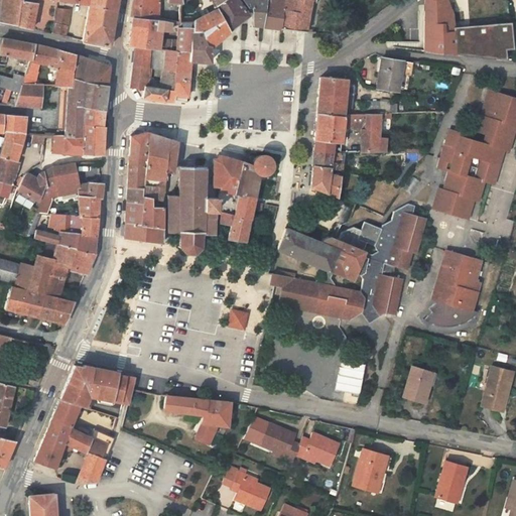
[(0,22),(6,23),(18,26),(21,1),(21,0),(2,0),(0,17),(0,22)]
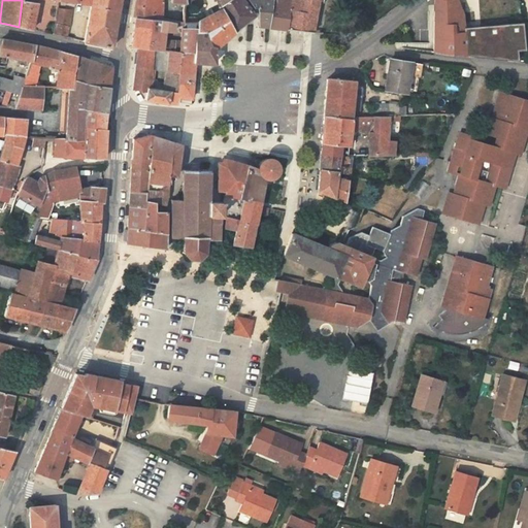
[(84,41),(111,46),(114,26),(119,0),(90,0),(90,3),(84,41)]
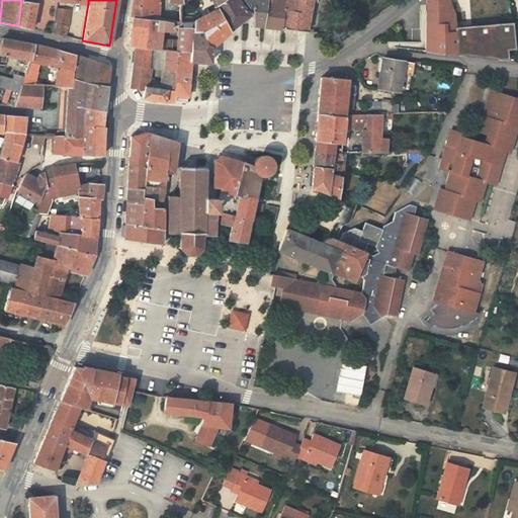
[(134,0),(134,2),(132,17),(133,17),(159,20),(160,8),(160,0),(167,0),(167,3),(175,3),(182,3),(181,0),(134,0)]
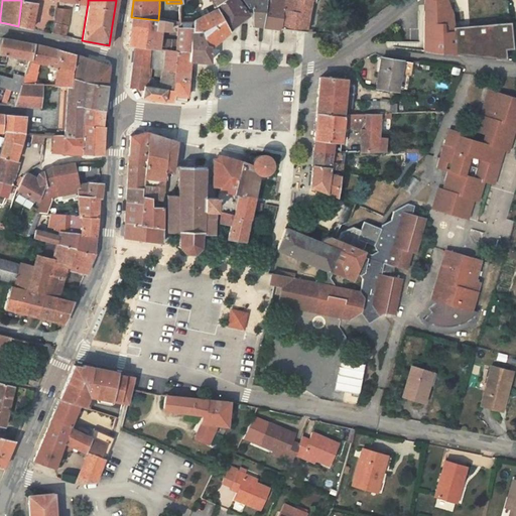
[(248,16),(237,0),(222,0),(214,6),(216,9),(228,30),(248,16)]
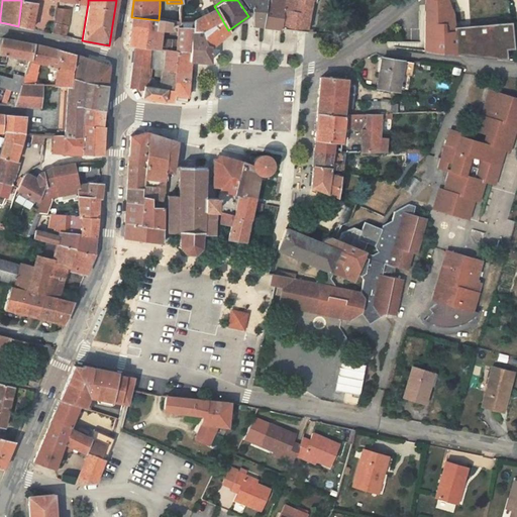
[(267,0),(243,0),(248,7),(252,6),(252,11),(253,25),(264,26),(267,0)]
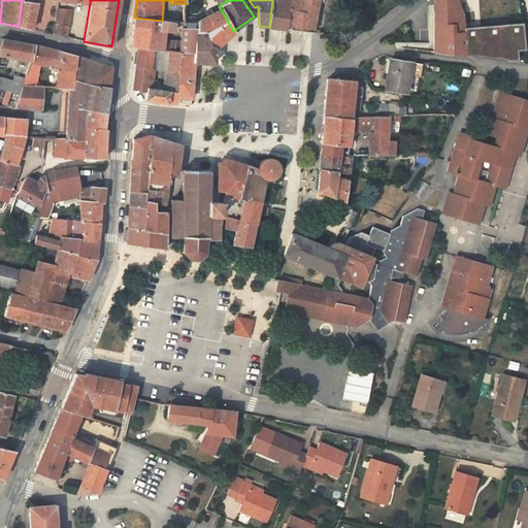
[(272,0),(269,27),(287,29),(290,0),(272,0)]
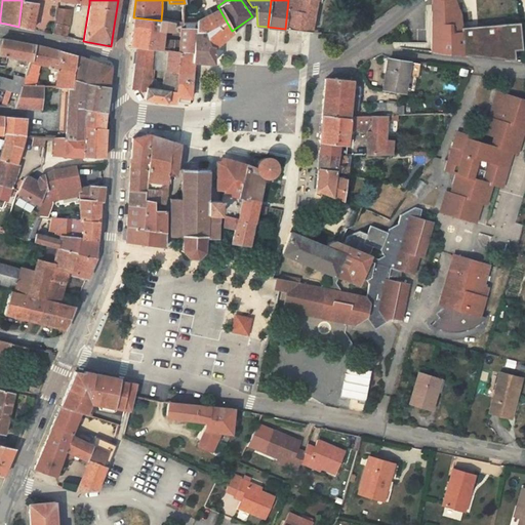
[(288,0),(285,29),(312,31),(316,0),(288,0)]
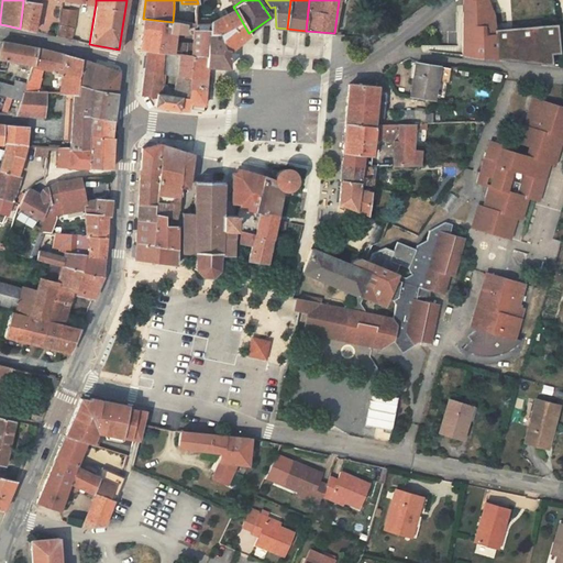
[(484,7),(482,0),(477,0),(463,4),(463,13),(484,7)]
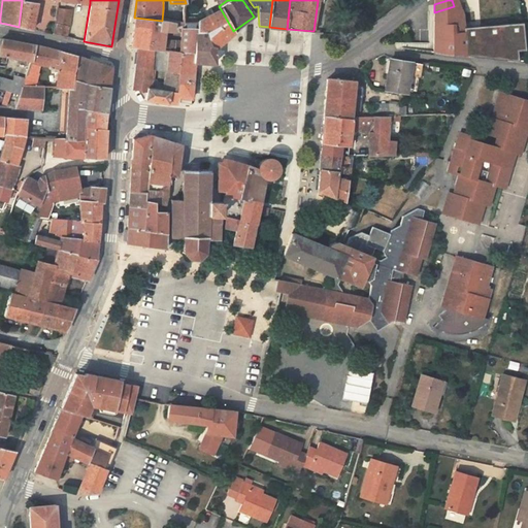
[(456,0),(452,0),(454,6),(457,17),(463,14),(456,0)]
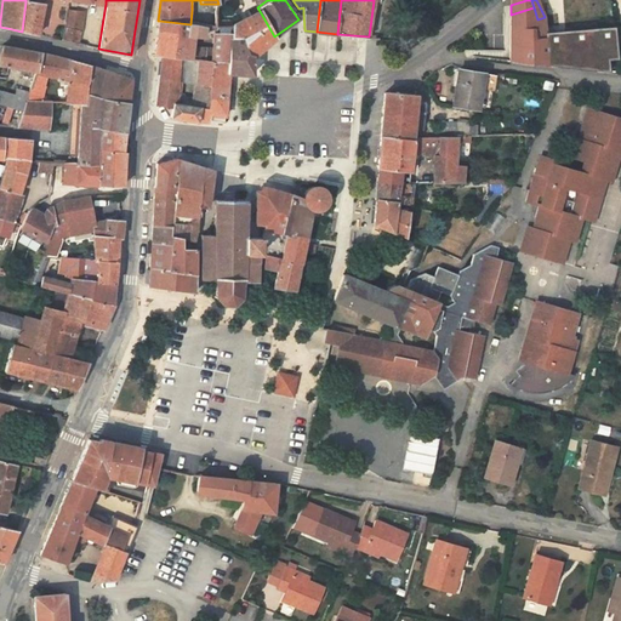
[(44,4),(26,1),(22,32),(33,33),(38,34),(44,4)]
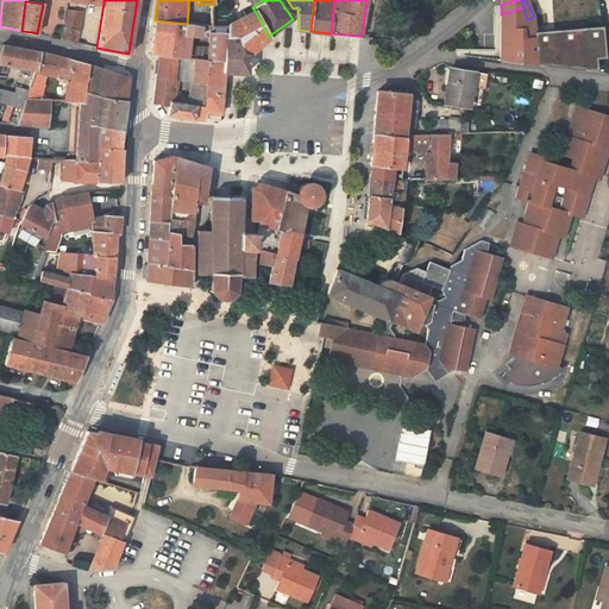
[(501,32),(500,61),(538,66),(538,63),(535,33),(534,17),(527,19),(523,7),(501,14),(501,32)]
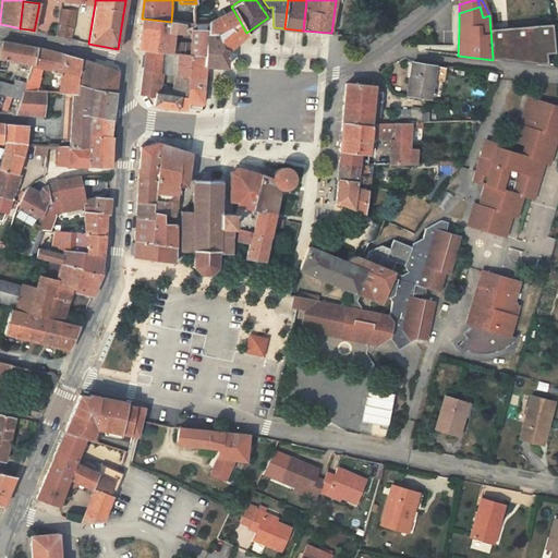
[(171,22),(176,23),(184,23),(194,24),(194,17),(194,12),(189,11),(172,9),(171,22)]
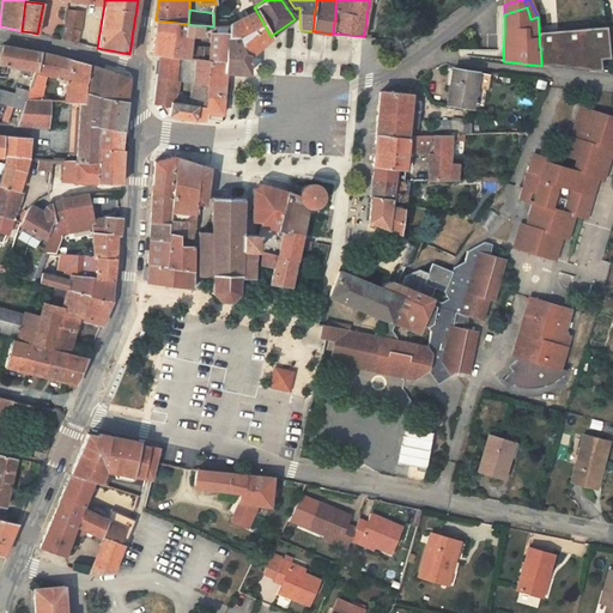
[(66,11),(65,26),(79,29),(82,12),(66,11)]
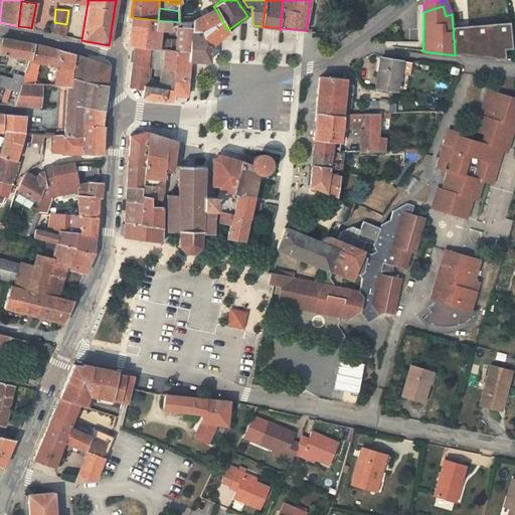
[(221,34),(227,30),(215,9),(208,12),(221,34)]
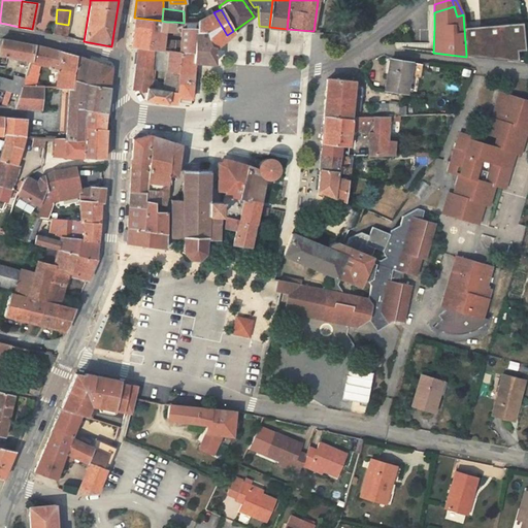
[(227,35),(213,12),(202,19),(197,22),(197,23),(196,28),(196,32),(207,32),(213,46),(227,35)]
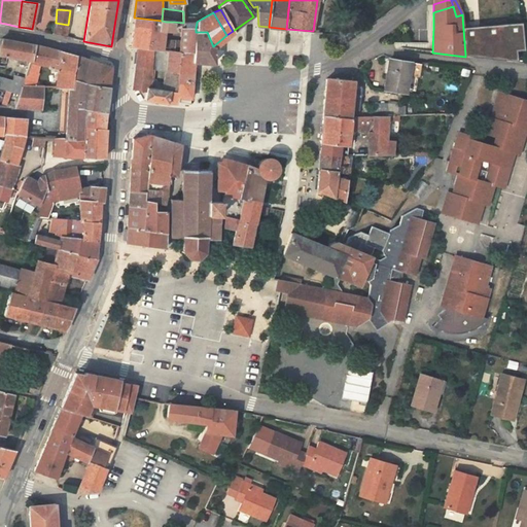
[(195,53),(196,32),(196,28),(181,29),(180,40),(164,39),(165,31),(166,22),(162,21),(135,18),(134,31),(132,47),(138,48),(180,51),(195,53)]
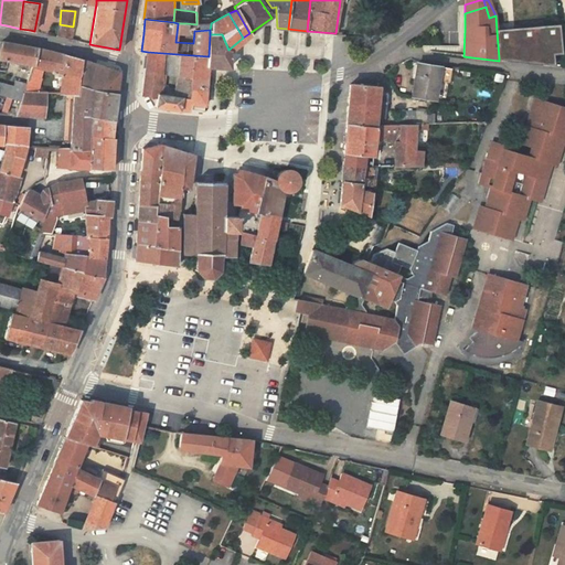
[(187,23),(178,23),(177,33),(185,34),(187,23)]
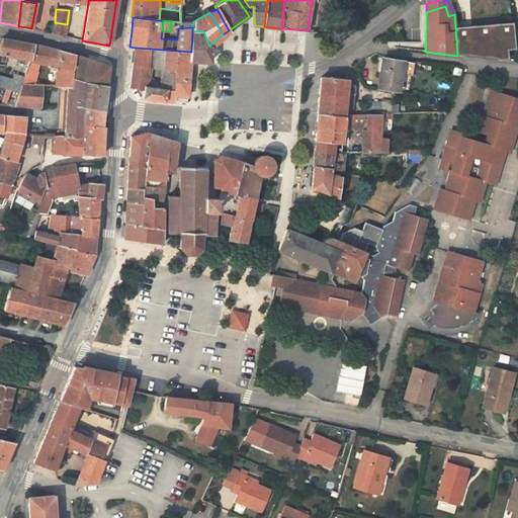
[(469,26),(455,28),(457,54),(503,60),(501,51),(506,51),(514,50),(510,22),(469,26)]
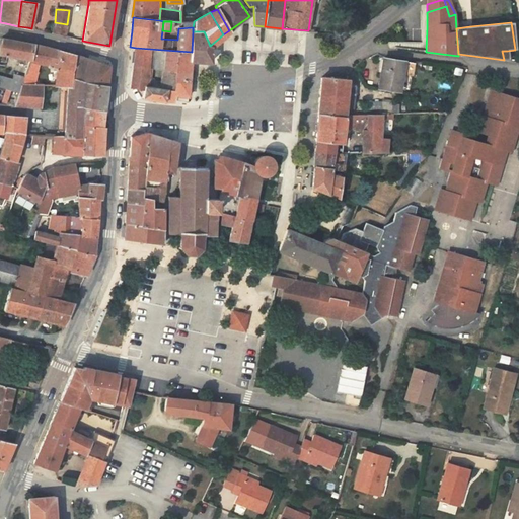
[(56,35),(64,36),(67,27),(55,23),(54,34),(56,35)]
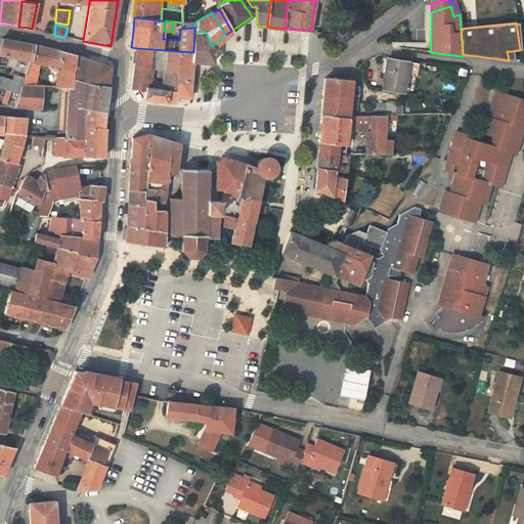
[(212,62),(212,46),(206,32),(194,32),(193,52),(192,61),(212,62)]
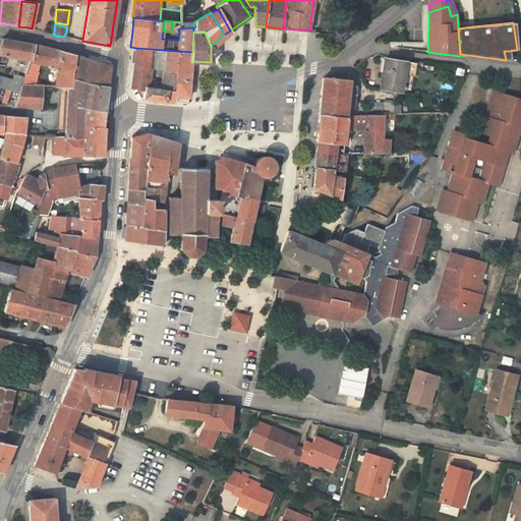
[(0,54),(31,59),(34,45),(14,41),(14,42),(1,39),(0,46),(0,54)]
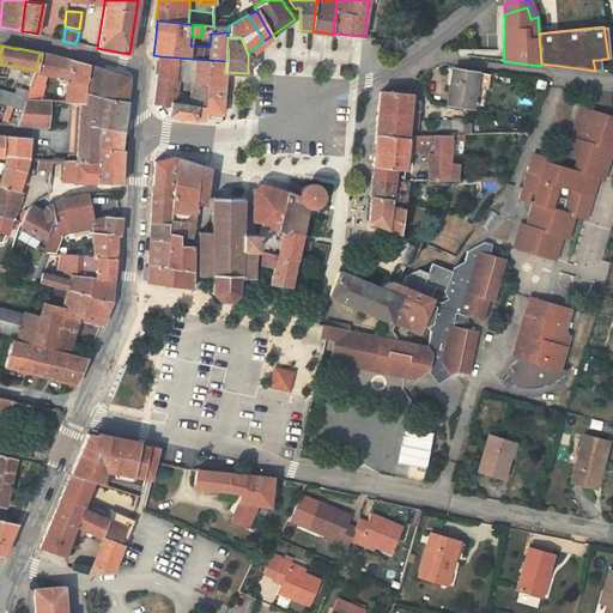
[(67,76),(70,59),(40,53),(36,70),(36,71),(47,74),(55,77),(56,74),(62,76),(67,76)]
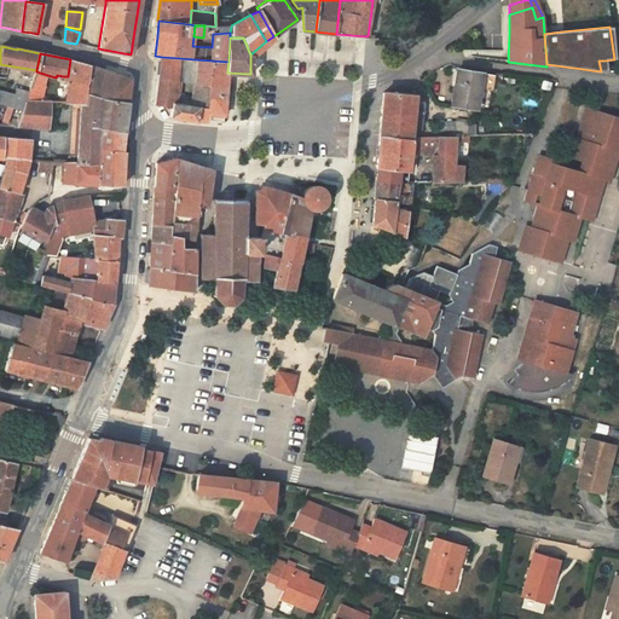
[(156,105),(172,108),(173,103),(198,106),(206,108),(212,61),(162,57),(160,74),(156,105)]
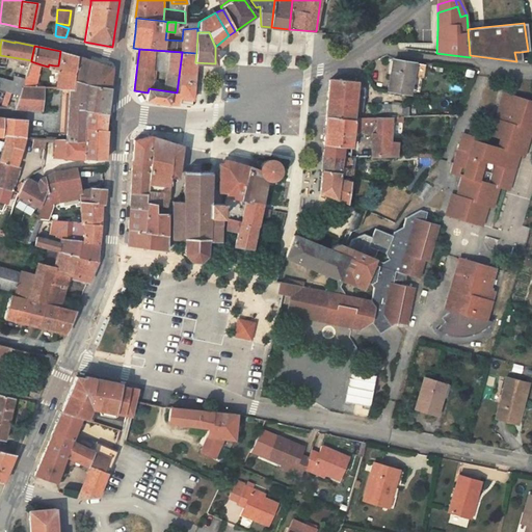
[(71,89),(76,55),(60,51),(58,65),(57,71),(55,88),(69,89),(71,89)]
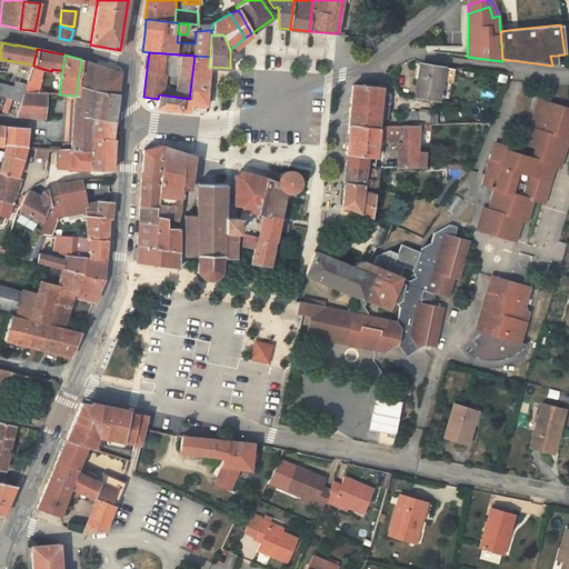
[(206,106),(209,67),(210,57),(195,56),(189,99),(182,98),(180,110),(191,111),(191,109),(192,105),(206,106)]
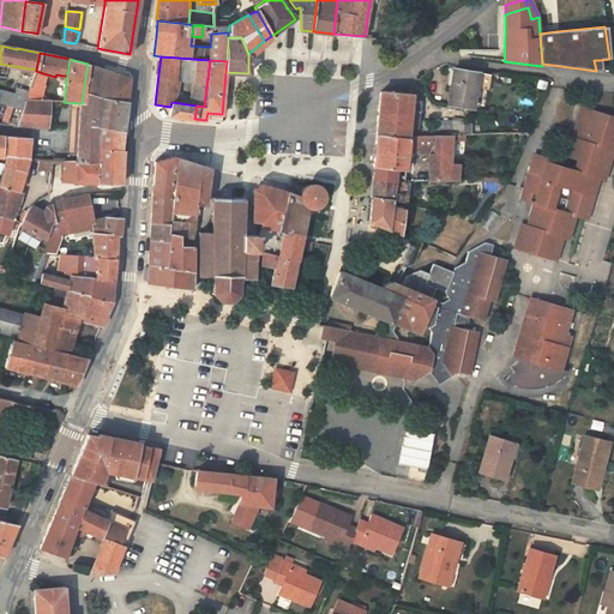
[(76,162),(97,163),(97,148),(98,126),(124,131),(127,102),(98,96),(104,70),(102,68),(88,64),(82,103),(79,103),(76,162)]
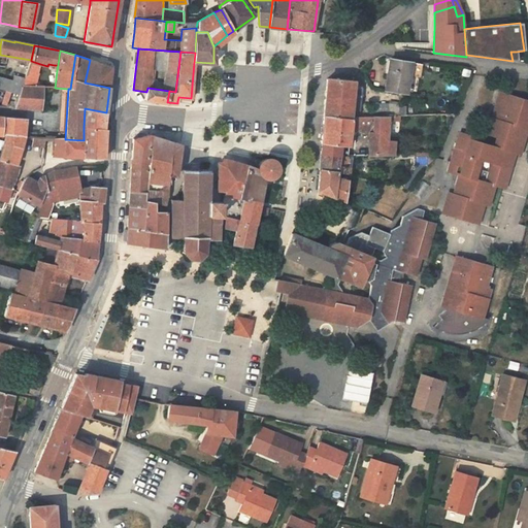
[(85,83),(109,88),(111,68),(103,65),(103,63),(96,61),(95,62),(90,60),(85,83)]
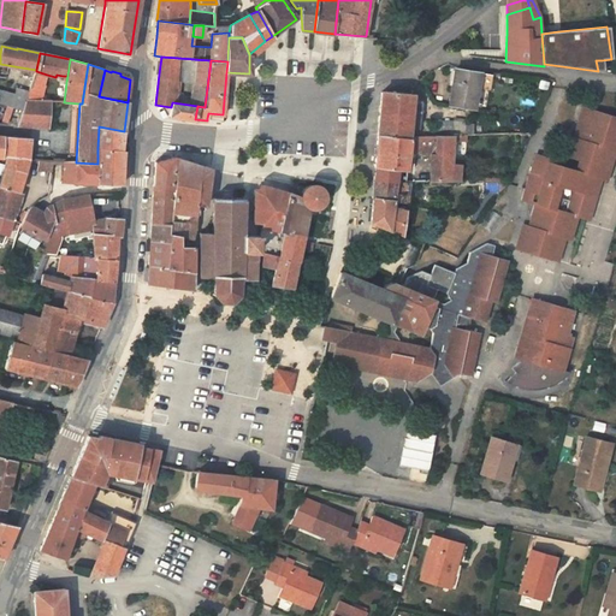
[(479,73),(455,70),(450,105),(473,108),(477,88),(479,73)]
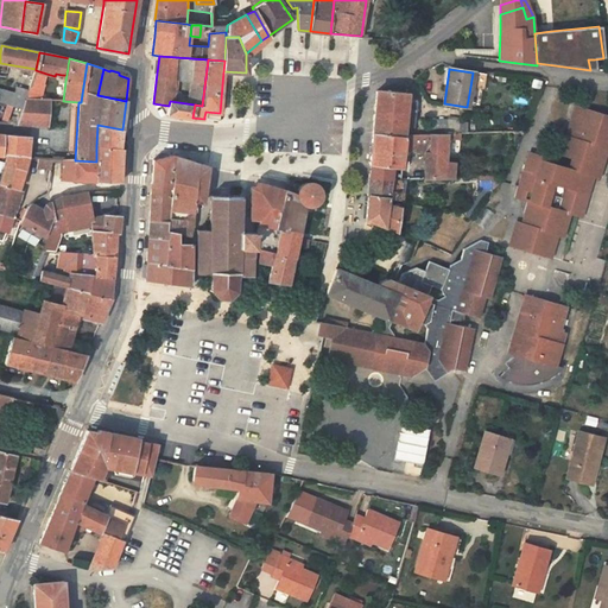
[(46,74),(36,70),(29,89),(25,99),(40,100),(46,74)]
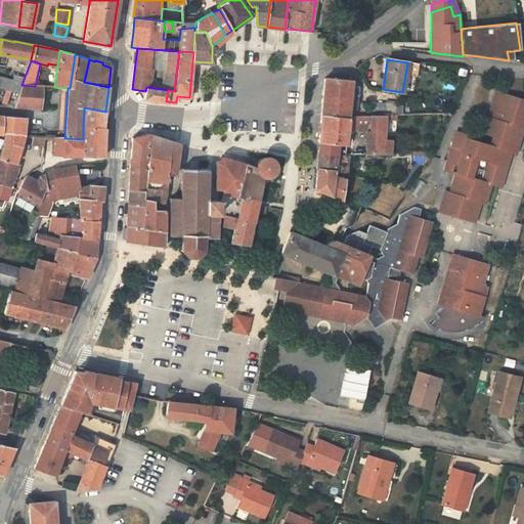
[(419,63),(407,62),(405,75),(417,77),(419,63)]
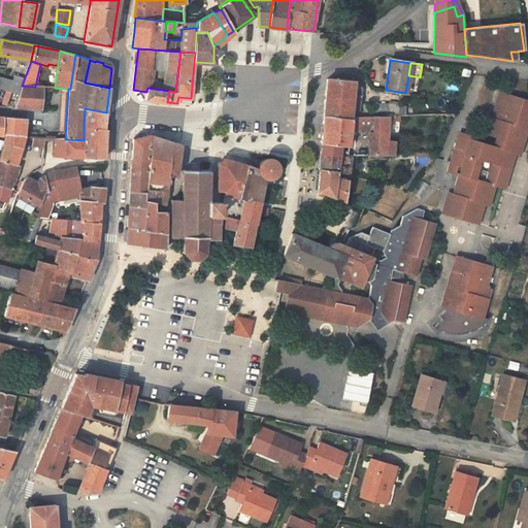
[(19,95),(22,86),(25,77),(13,74),(12,80),(8,78),(0,76),(0,89),(5,91),(0,105),(6,105),(11,92),(19,95)]
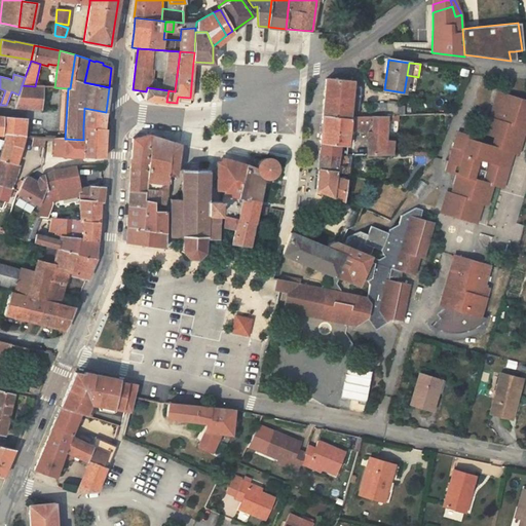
[(327,78),(323,115),(349,118),(349,116),(352,87),(353,80),(327,78)]
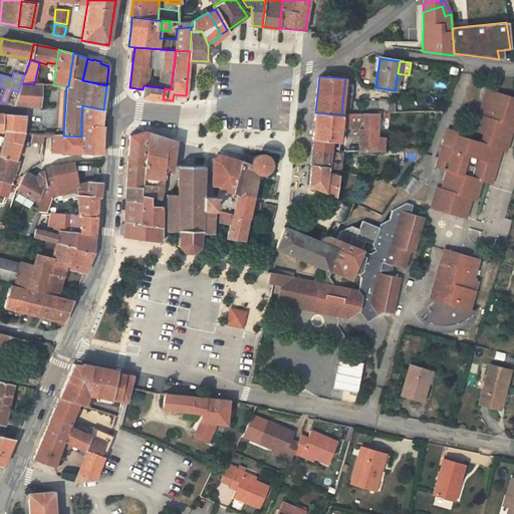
[(42,84),(34,84),(21,83),(18,92),(15,105),(40,106),(42,84)]
